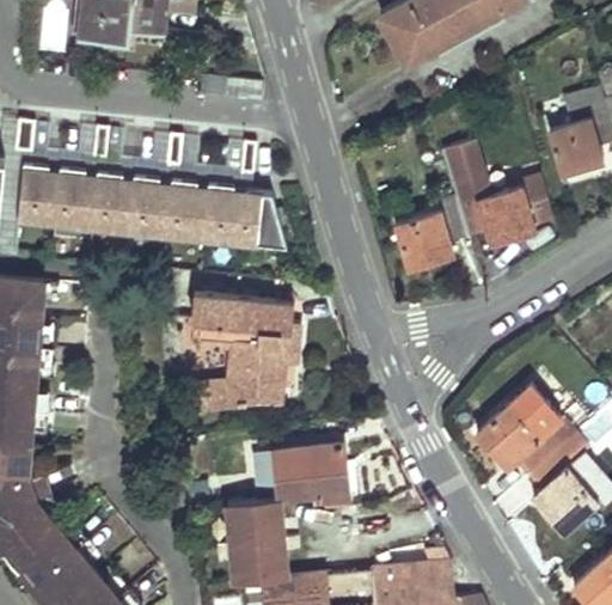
[(132,36),(165,38),(165,36),(167,14),(169,0),(84,0),(80,42),(130,47),(132,36)]
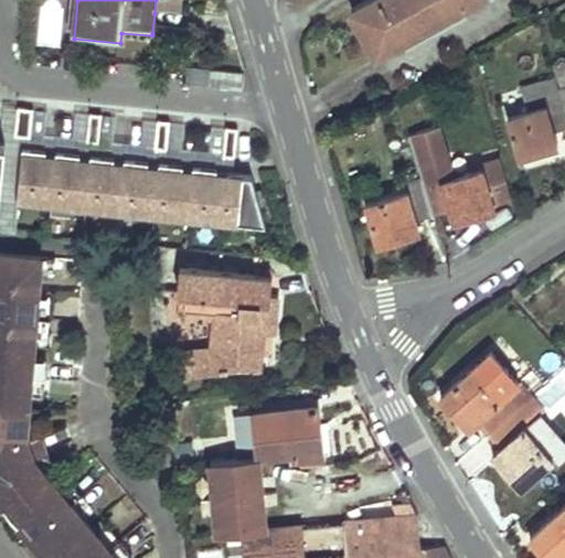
[(373,0),(349,14),(364,41),(374,58),(478,0),(373,0)]
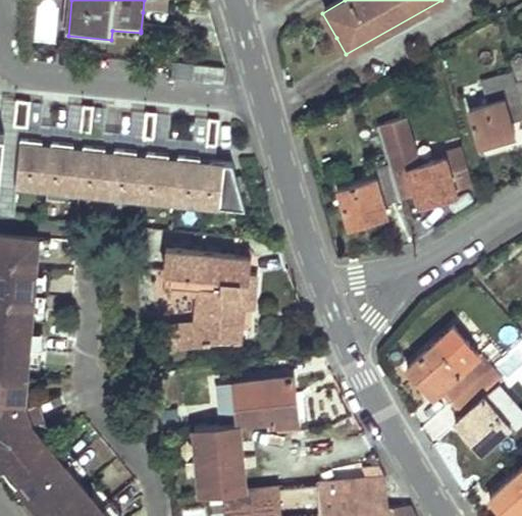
[(520,84),(515,86),(521,108),(521,59),(512,63),(520,84)]
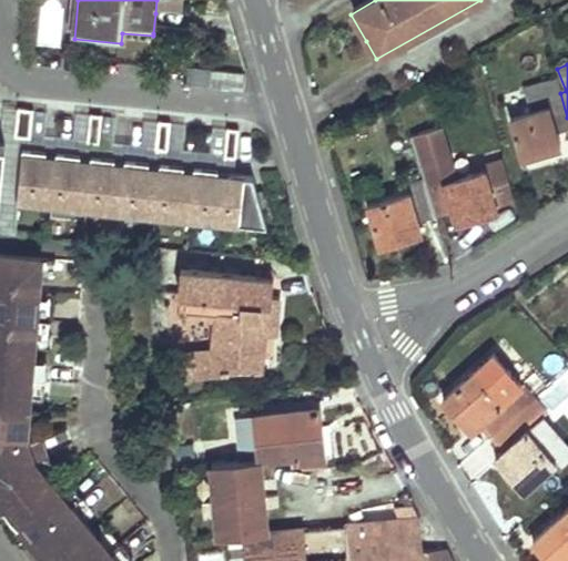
[(188,90),(211,92),(213,75),(189,73),(188,90)]
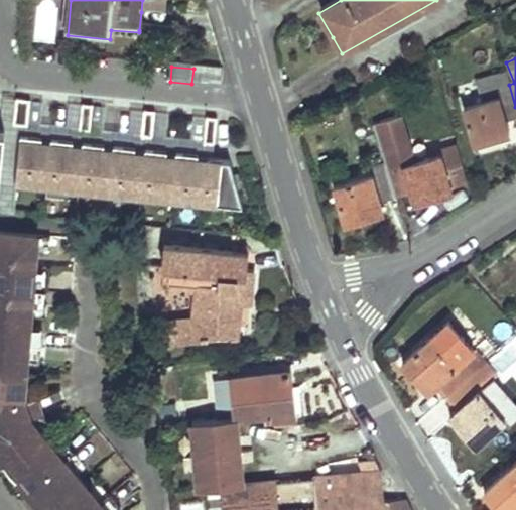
[(515,120),(515,107),(509,85),(506,77),(477,85),(483,105),(463,112),(473,146),(498,138),(495,129),(504,126),(504,123),(515,120)]
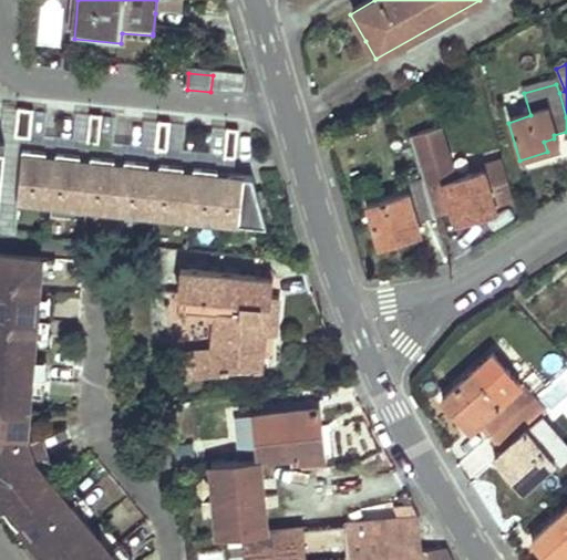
[(27,114),(19,113),(17,142),(23,143),(27,114)]
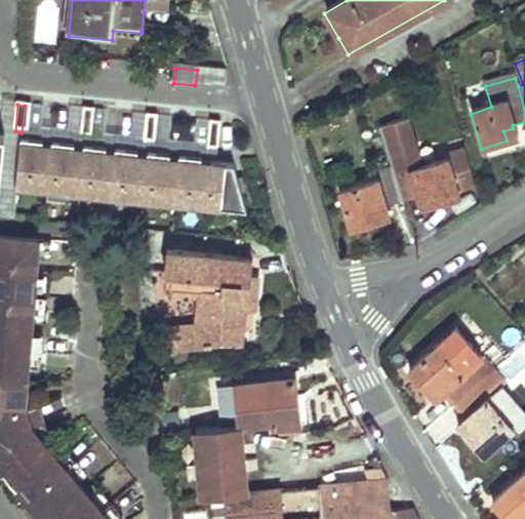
[(31,106),(25,106),(22,132),(29,132),(31,106)]
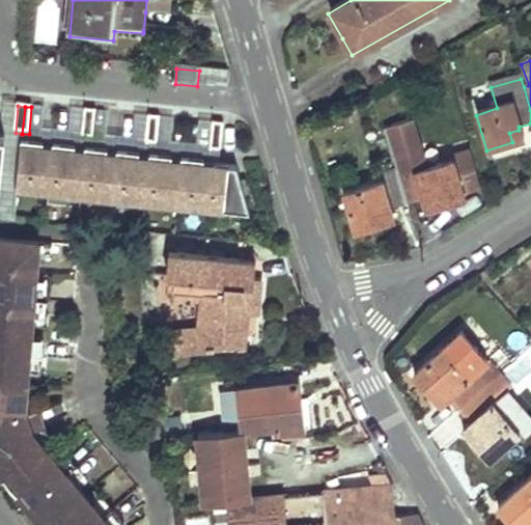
[(94,127),(95,112),(85,111),(83,126),(94,127)]
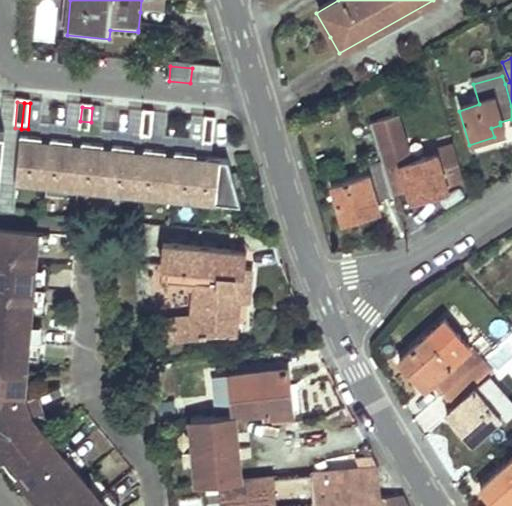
[(154,115),(144,114),(142,128),(152,129),(154,115)]
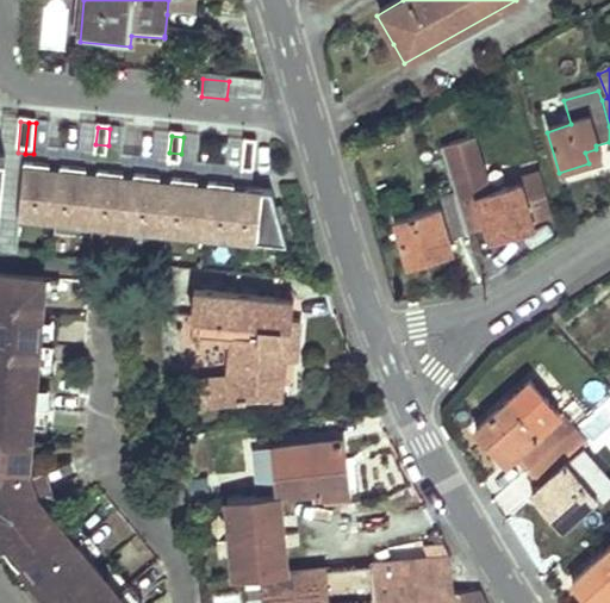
[(472,141),(439,150),(454,198),(466,236),(485,231),(487,240),(493,238),(495,242),(534,230),(533,224),(553,218),(540,175),(518,181),(521,186),(489,196),(472,141)]
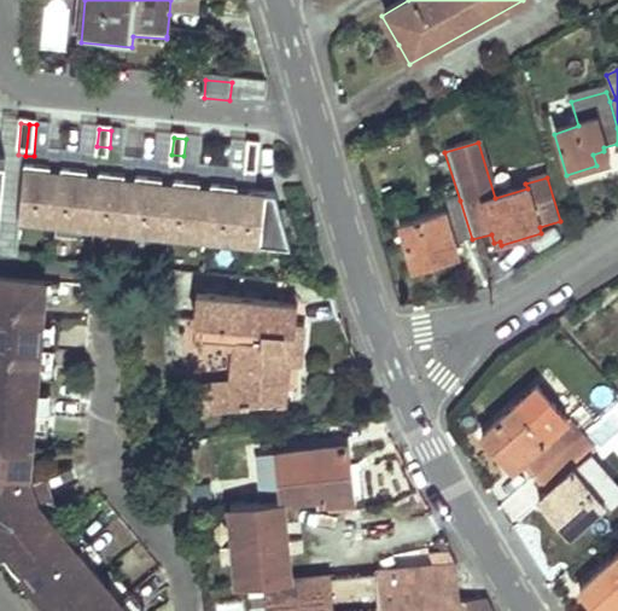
[(110,147),(97,146),(95,161),(101,161),(108,162),(110,147)]
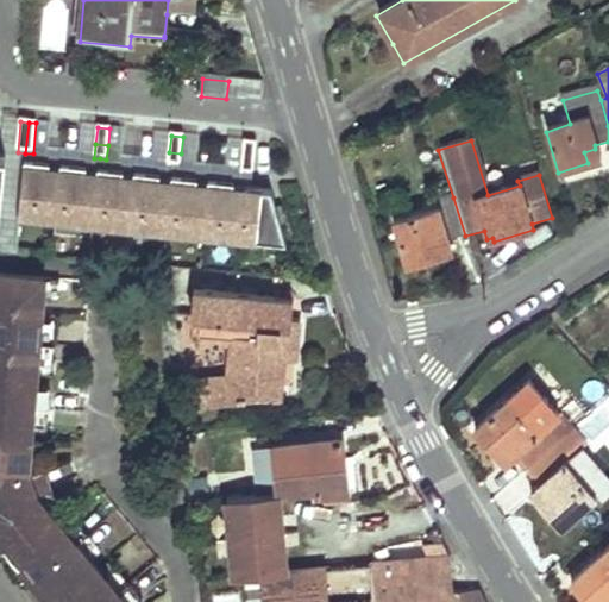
[(255,161),(256,145),(245,144),(243,161),(255,161)]
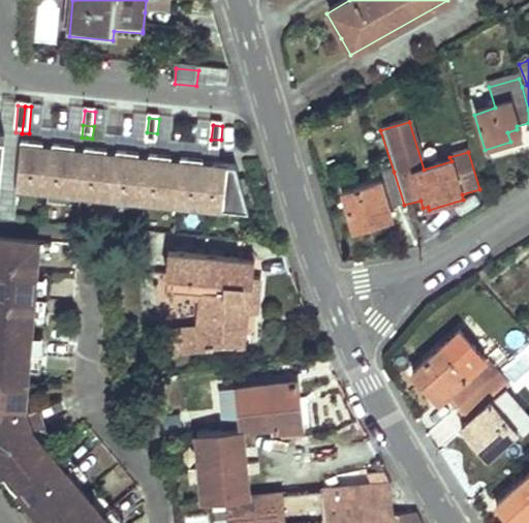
[(507,132),(510,142),(520,140),(517,129),(507,132)]
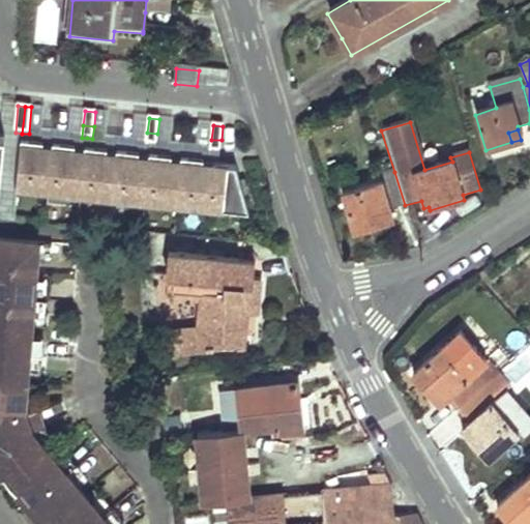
[(157,134),(147,133),(146,144),(151,145),(156,146),(157,134)]
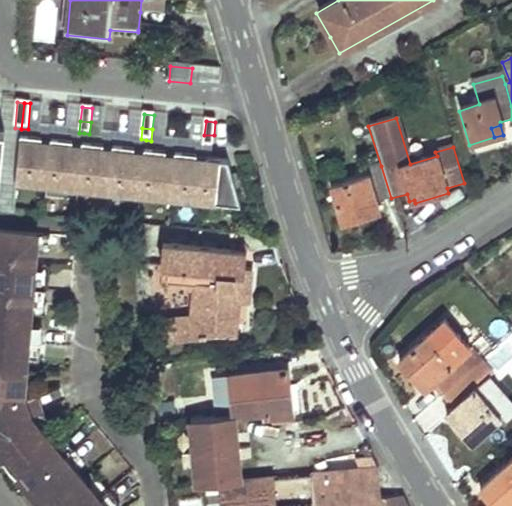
[(214,135),(204,135),(203,146),(207,147),(213,147),(214,135)]
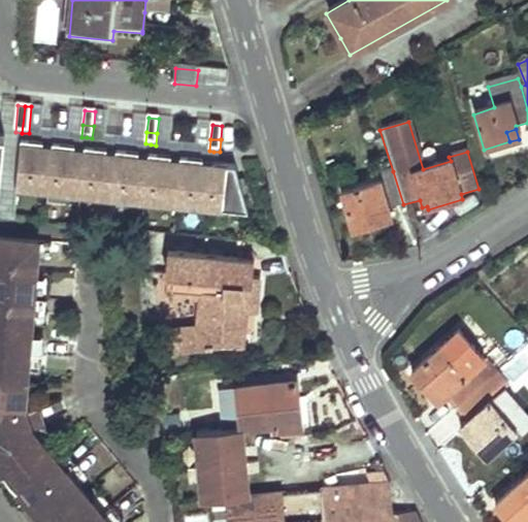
[(37,145),(22,143),(17,191),(48,194),(54,150),(36,149),(37,145)]
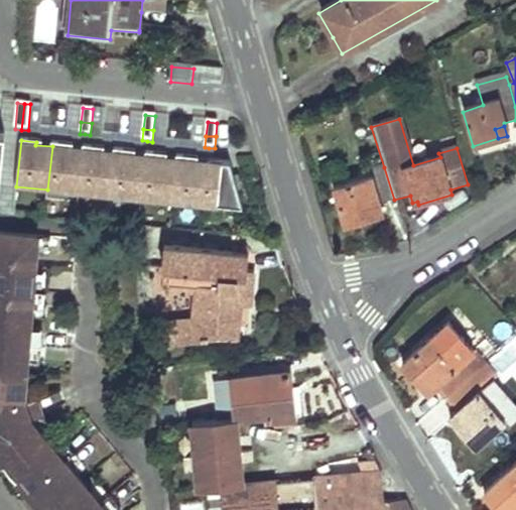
[(67,144),(52,143),(52,146),(47,189),(79,194),(84,150),(67,148),(67,144)]
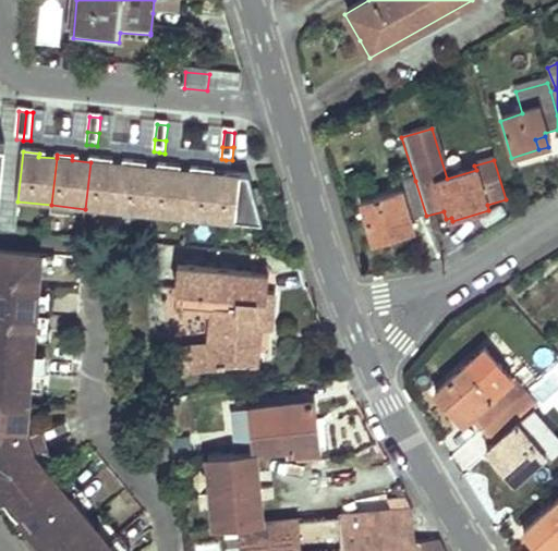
[(106,159),(91,158),(91,162),(85,209),(119,212),(123,166),(106,163),(106,159)]
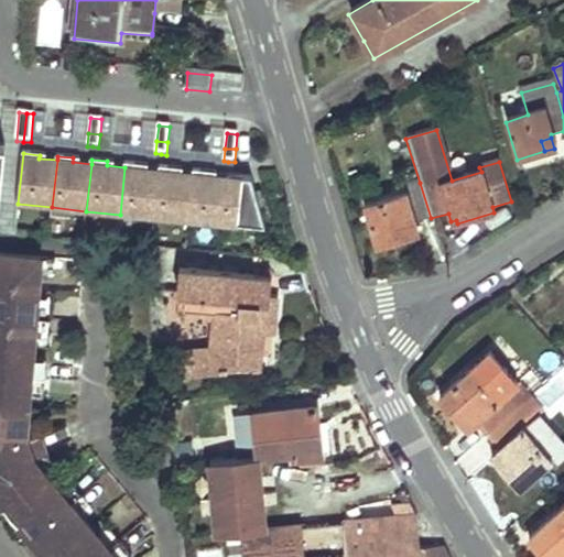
[(141,165),(126,163),(125,167),(120,215),(154,218),(160,172),(141,170),(141,165)]
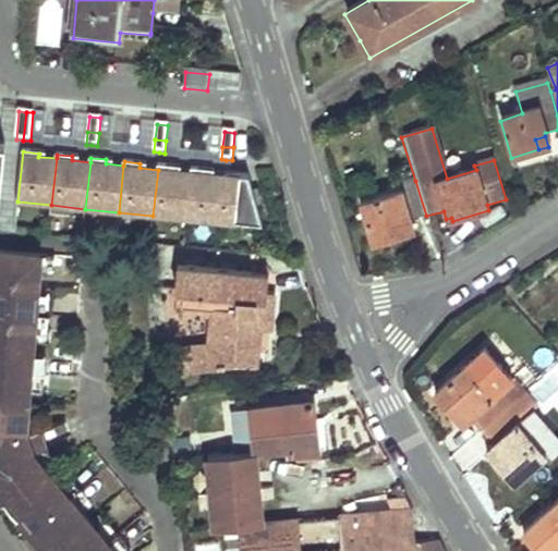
[(174,167),(158,164),(158,170),(153,216),(186,219),(192,173),(173,171),(174,167)]
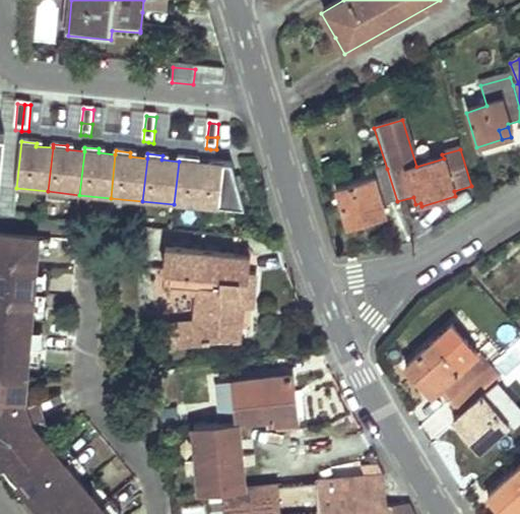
[(194,158),(179,157),(179,162),(174,204),(205,208),(210,165),(193,163),(194,158)]
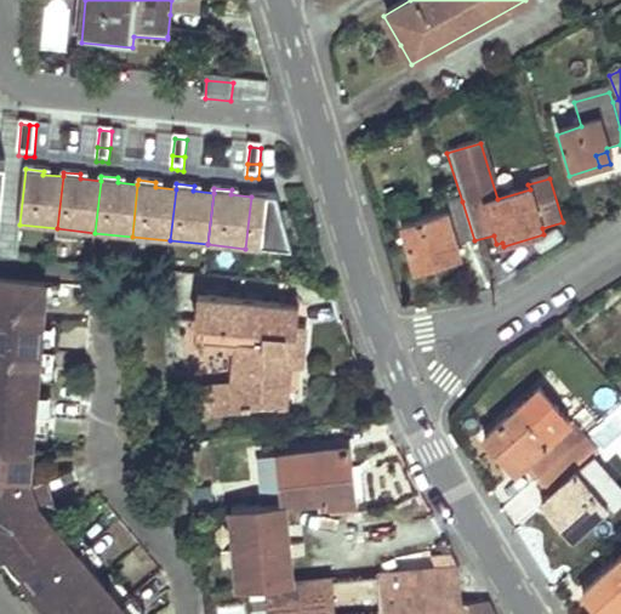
[(277,199),(251,197),(245,249),(292,254),(277,199)]
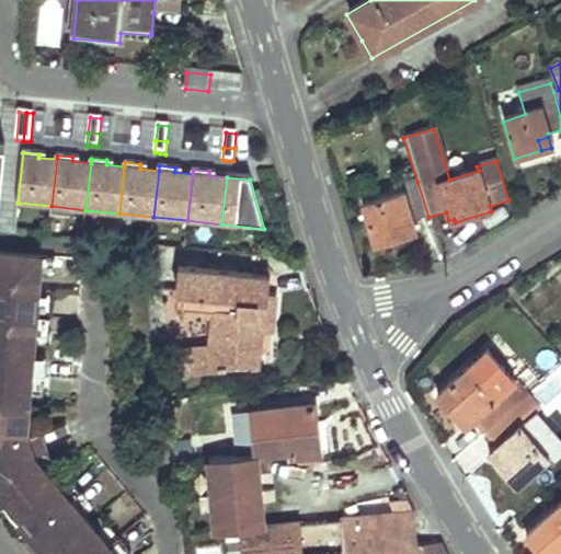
[(412,222),(428,217),(418,182),(399,187),(401,195),(362,207),(375,247),(409,237),(408,233),(415,231),(412,222)]
